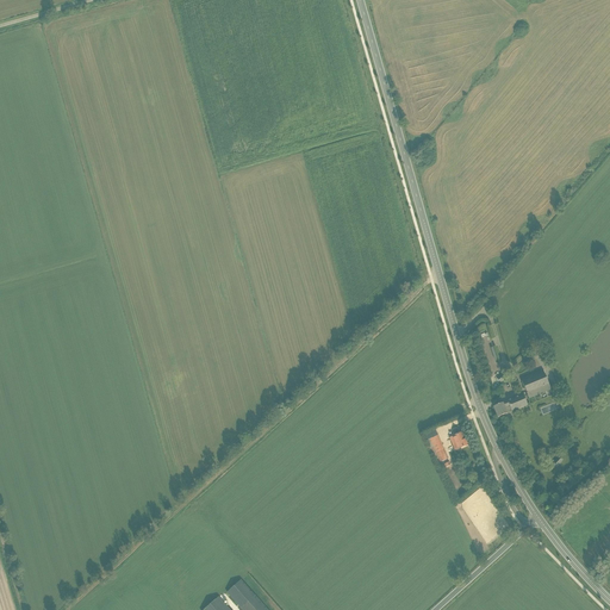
[(530,398),(551,390),(543,372),(522,380),(530,398)]
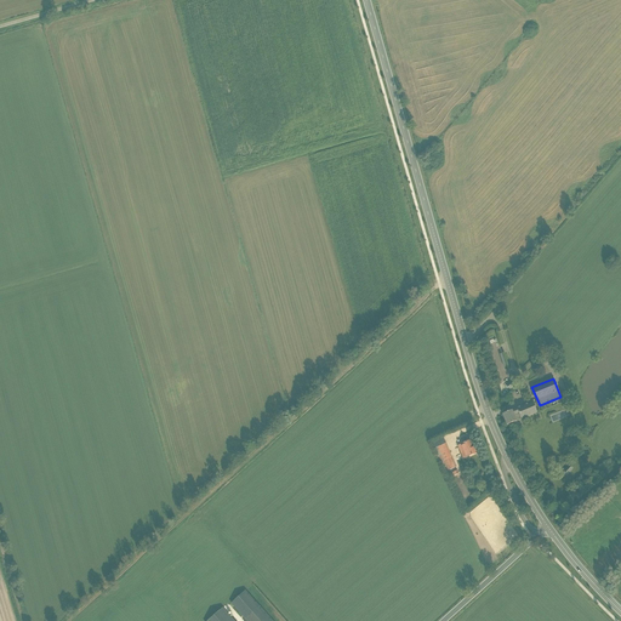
[(507,425),(520,419),(517,408),(502,414),(507,425)]
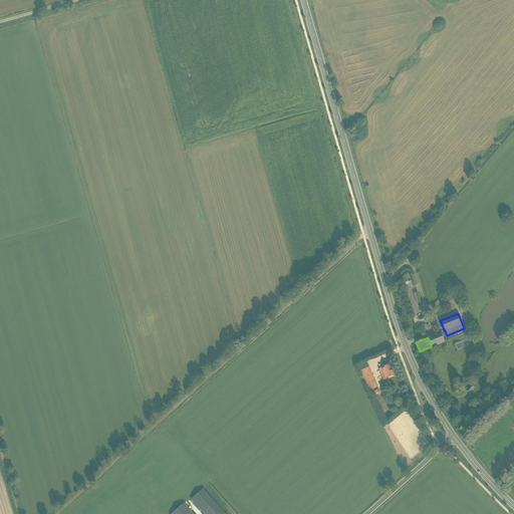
[(381,379),(395,374),(391,363),(377,367),(381,379)]
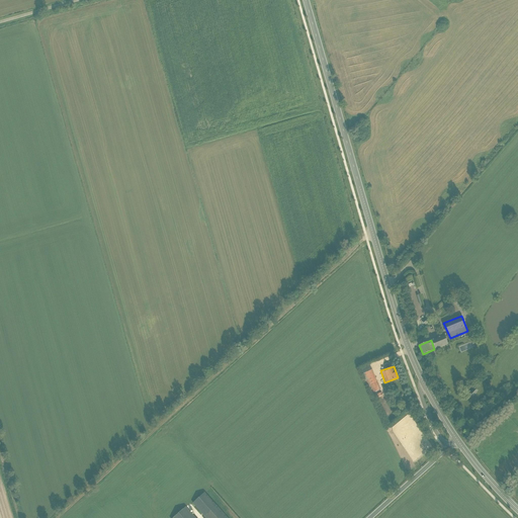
[(385,390),(379,368),(371,371),(378,392),(385,390)]
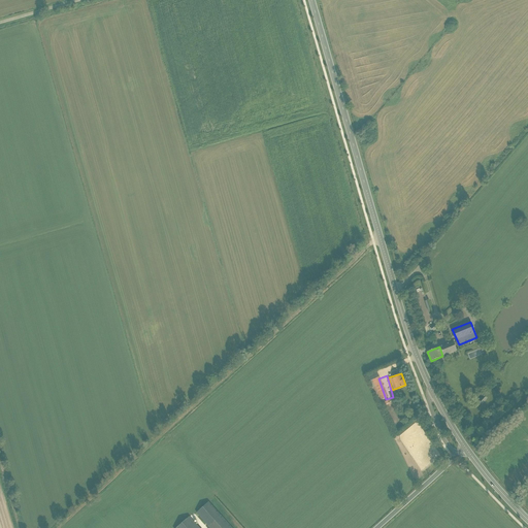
[(231,527),(208,502),(196,514),(208,527),(231,527)]
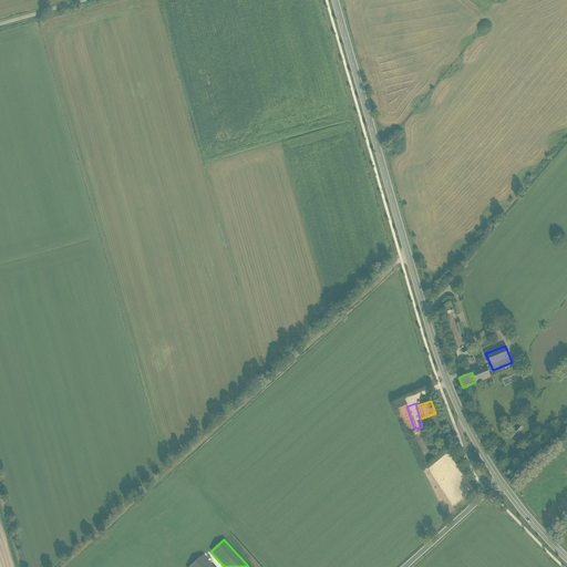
[(213,566),(203,555),(189,566),(213,566)]
